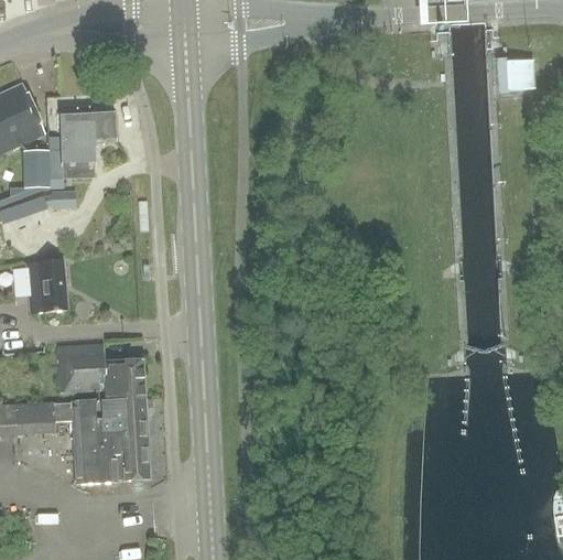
[(497,58),(499,84),(508,84),(508,89),(530,88),(529,60),(507,61),(506,57),(497,58)]
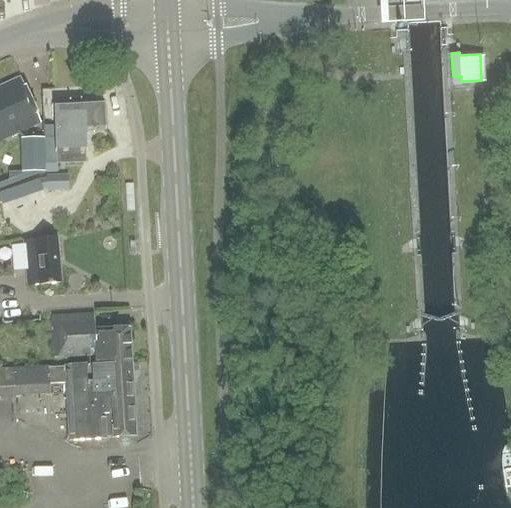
[(0,138),(42,120),(23,77),(0,87),(0,138)]
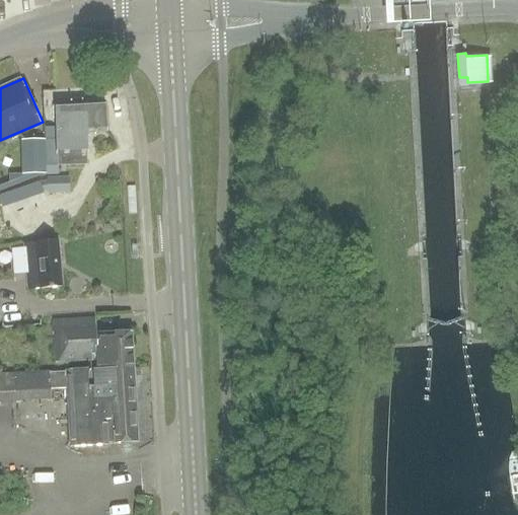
[(61,140),(49,140),(50,164),(62,164),(61,151),(86,150),(86,129),(106,128),(105,101),(86,102),(86,99),(73,100),(73,104),(59,105),(61,140)]
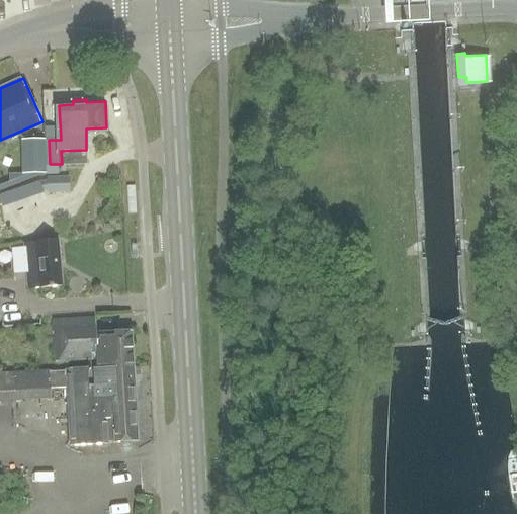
[(69,173),(49,174),(50,190),(70,189),(69,173)]
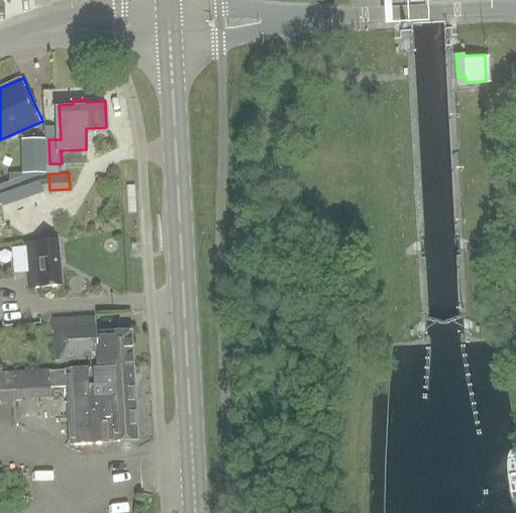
[(25,249),(27,269),(28,285),(63,281),(59,246),(58,236),(24,239),(25,249)]
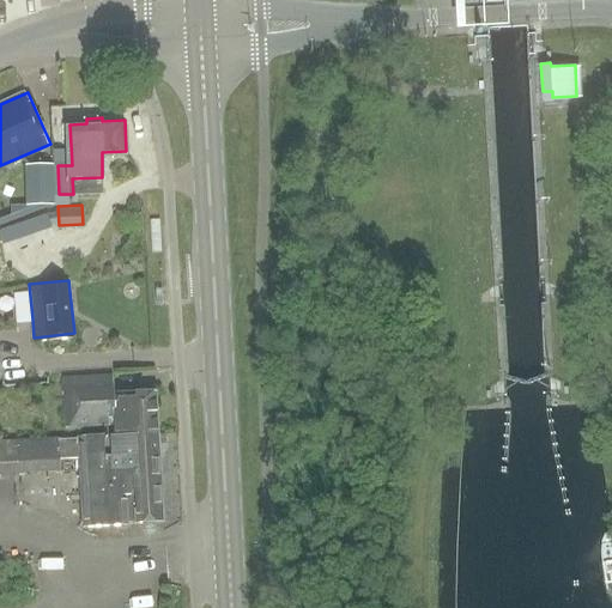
[(109,433),(159,430),(157,388),(114,390),(113,370),(64,374),(67,431),(109,426),(109,433)]
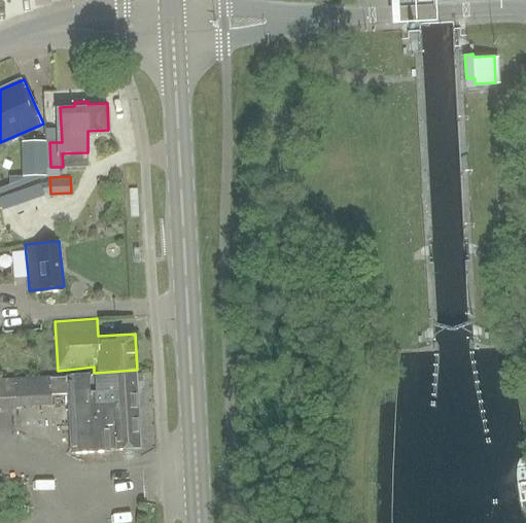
[(137,370),(94,373),(50,376),(50,374),(0,377),(0,404),(53,401),(51,393),(68,392),(72,450),(109,448),(109,446),(117,446),(117,448),(120,447),(121,452),(134,451),(134,447),(142,446),(137,370)]
